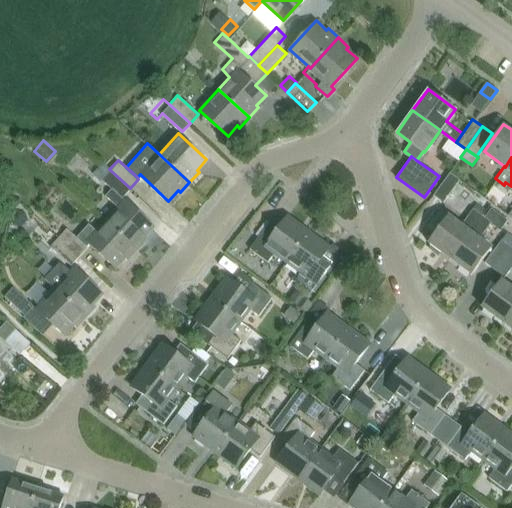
[(122,196),(130,188),(109,169),(101,178),(110,186),(103,194),(117,207),(106,220),(137,248),(146,237),(144,235),(154,225),(122,196)]
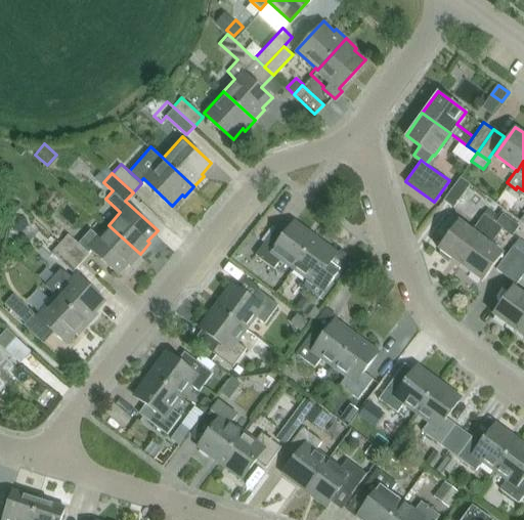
[(453,205),(470,182),(461,175),(453,184),(446,195),(443,198),(453,205)]
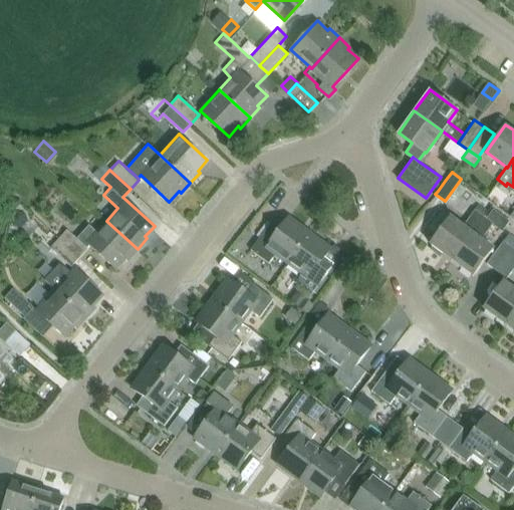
[(452,258),(484,215),(473,207),(461,223),(451,215),(431,243),(452,258)]
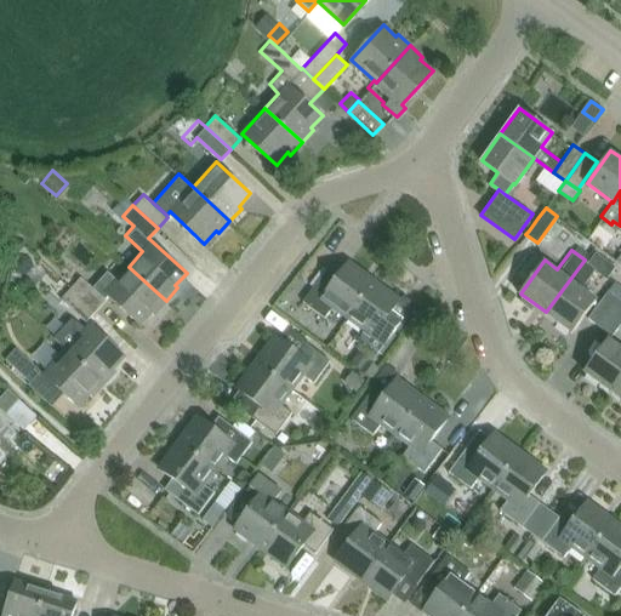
[(596,298),(581,287),(594,269),(607,278),(615,266),(596,251),(587,262),(585,260),(546,312),(571,331),(596,298)]
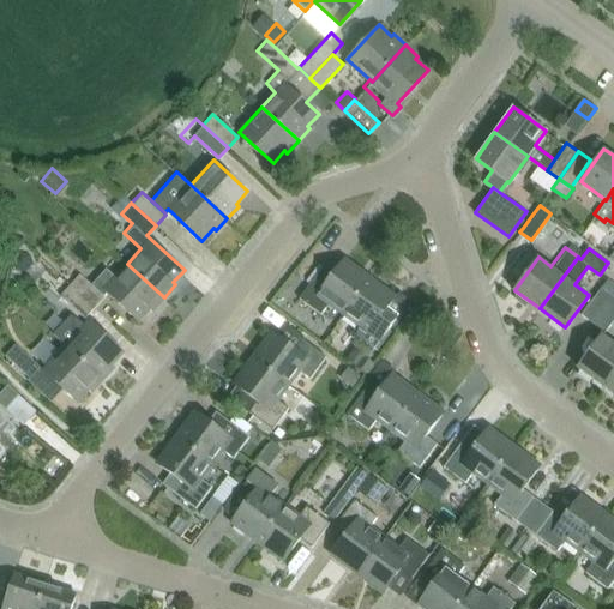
[(20,251),(14,257),(16,266),(24,269),(31,263),(30,253),(20,251)]
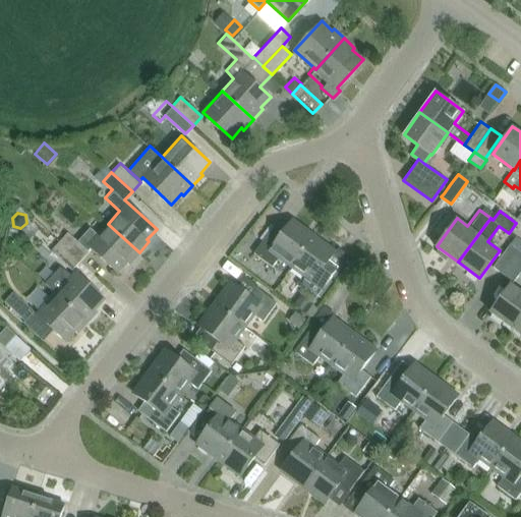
[(292,264),(313,235),(292,219),(285,229),(276,222),(253,251),(273,265),(280,254),(292,264)]
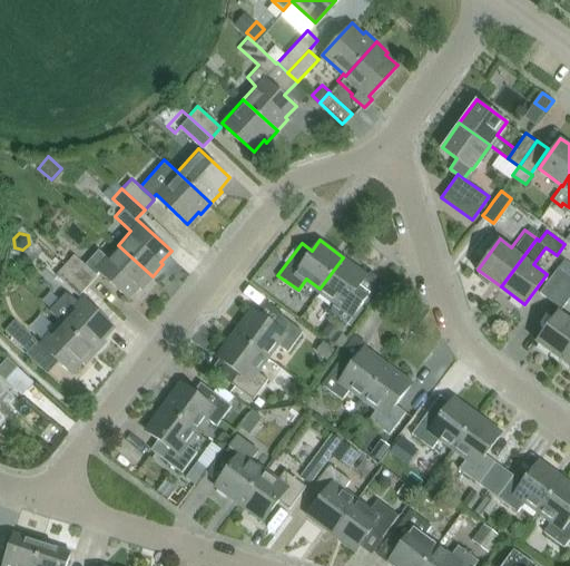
[(141,288),(153,276),(118,245),(107,256),(97,246),(84,261),(74,253),(65,263),(88,284),(100,271),(129,296),(139,285),(141,288)]
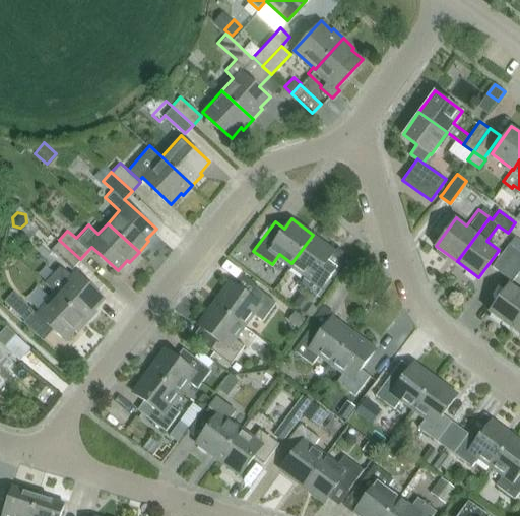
[(57,238),(65,230),(60,224),(53,226),(49,231),(57,238)]
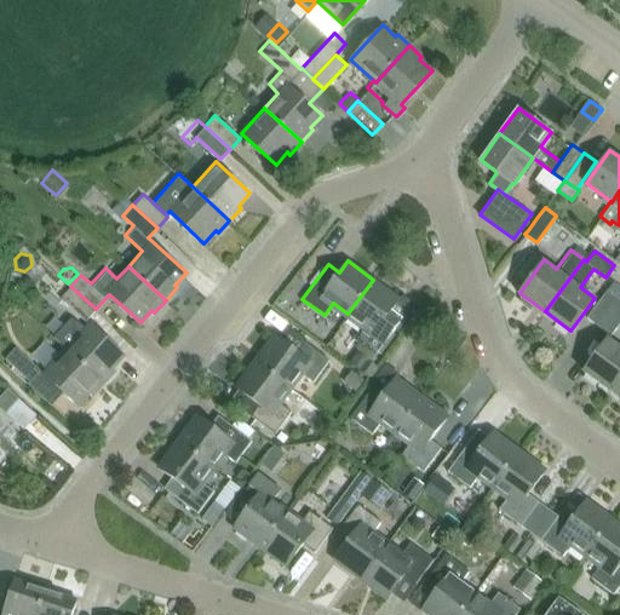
[(383,321),(399,299),(373,280),(348,314),(362,325),(354,337),(375,354),(394,329),(383,321)]
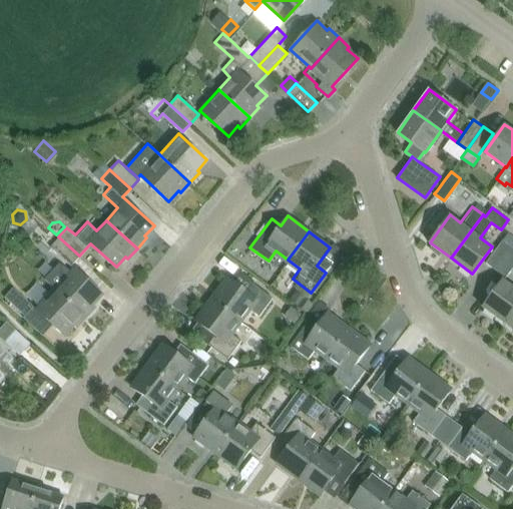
[(71,265),(79,256),(58,236),(50,245),(71,265)]
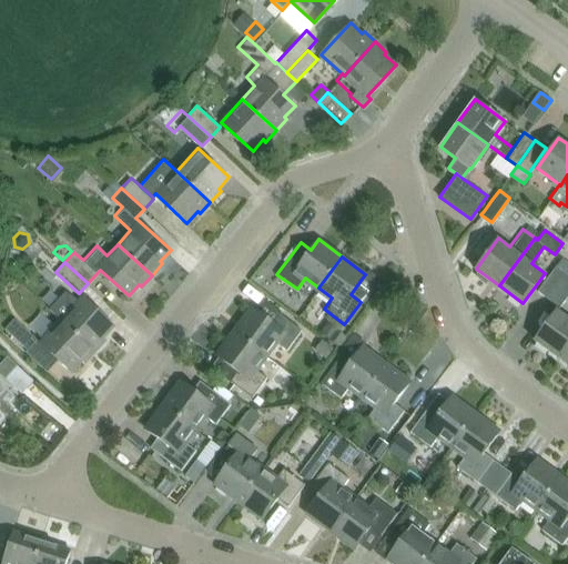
[(548,298),(567,272),(556,264),(538,290),(548,298)]
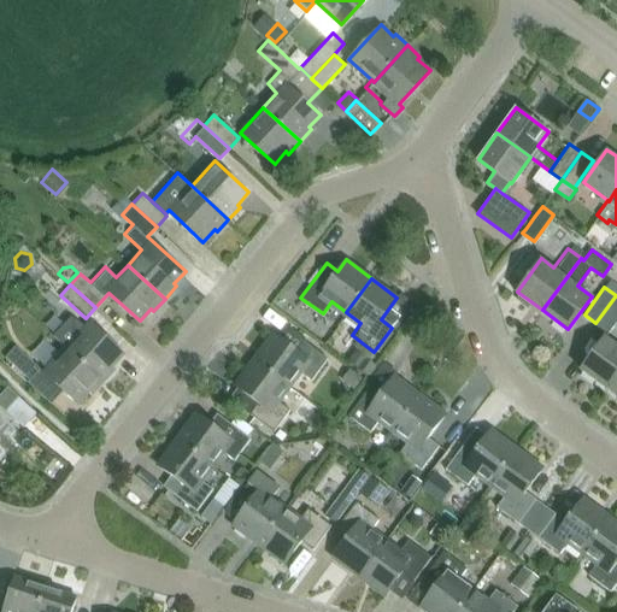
[(607,331),(616,319),(616,296),(616,295),(595,323),(607,331)]
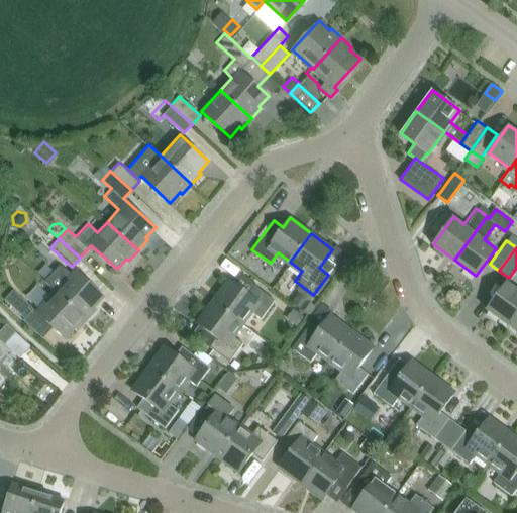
[(75,269),(71,273),(66,269),(58,264),(44,279),(56,290),(87,318),(97,308),(94,305),(104,295),(75,269)]
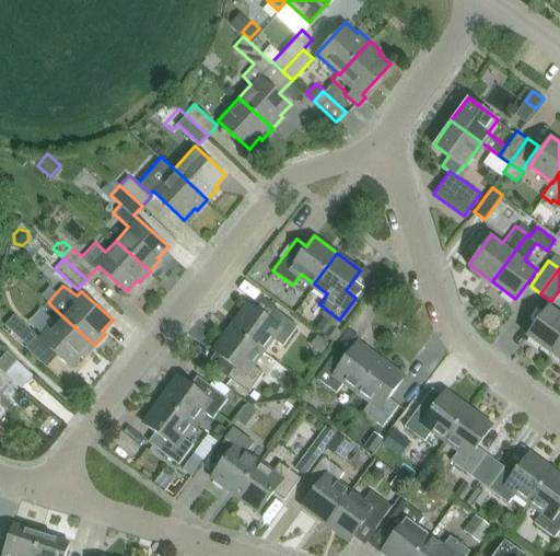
[(282,344),(298,324),(276,308),(268,317),(248,303),(232,326),(263,349),(271,336),(282,344)]
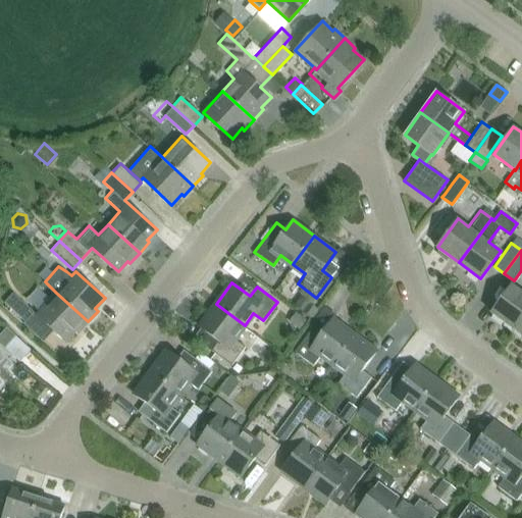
[(513,327),(521,315),(521,292),(512,283),(491,312),(513,327)]
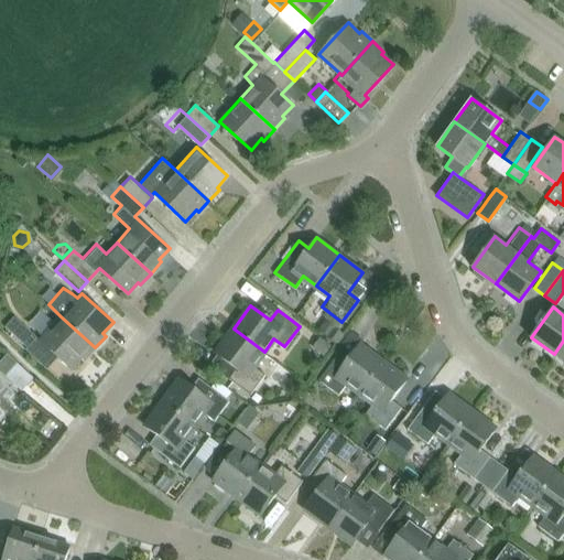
[(28,346),(36,336),(14,314),(4,325),(28,346)]
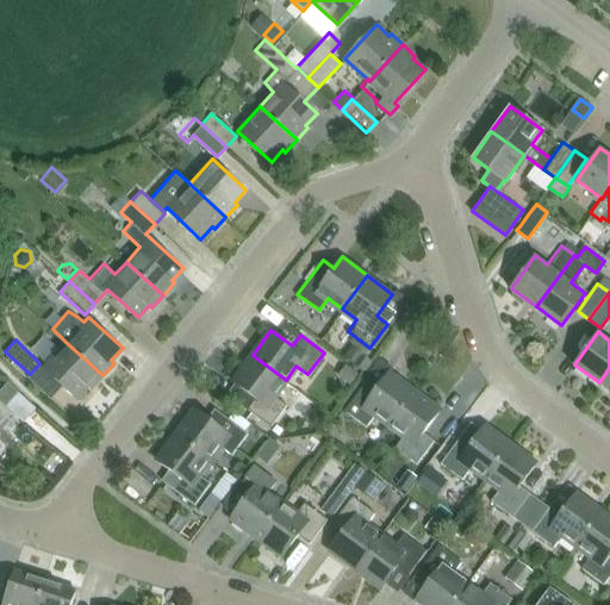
[(91,387),(103,375),(66,342),(43,367),(78,398),(88,385),(91,387)]
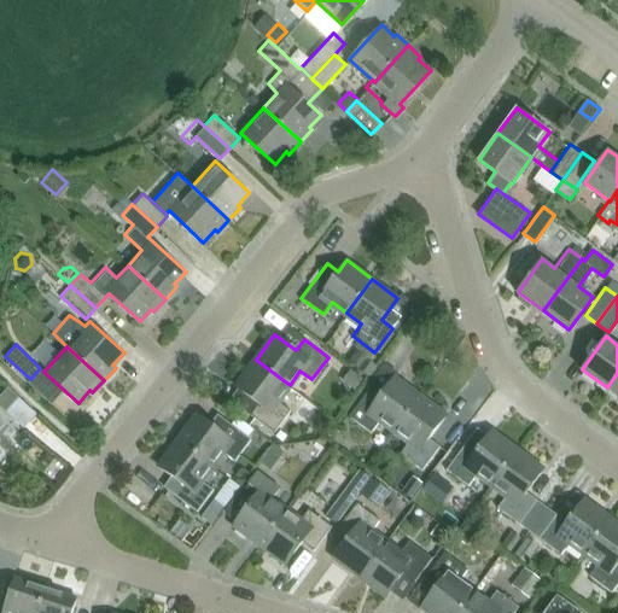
[(377,363),(365,355),(356,366),(368,374),(377,363)]
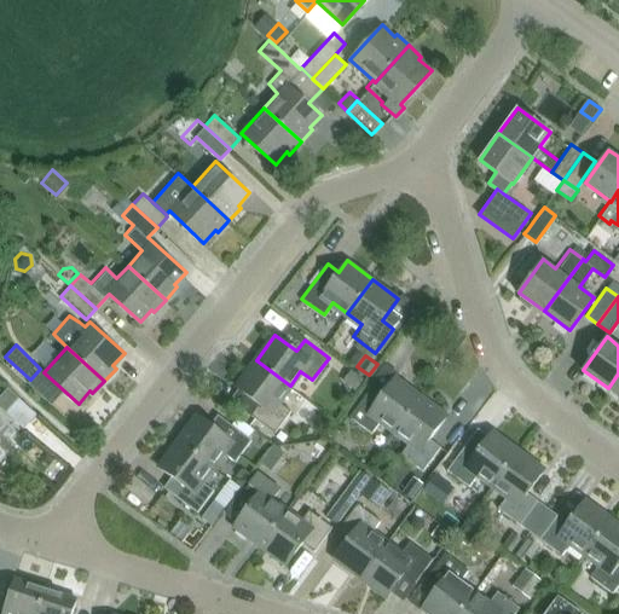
[(279,399),(290,386),(256,360),(237,386),(259,403),(250,412),(275,430),(291,409),(279,399)]
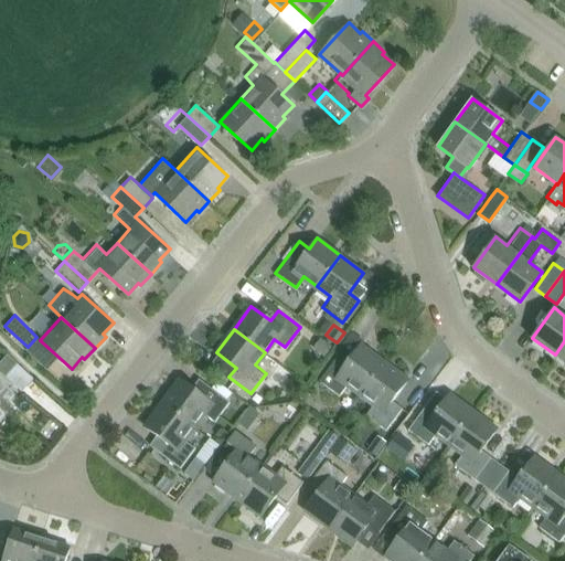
[(313,347),(324,355),(332,345),(321,337),(313,347)]
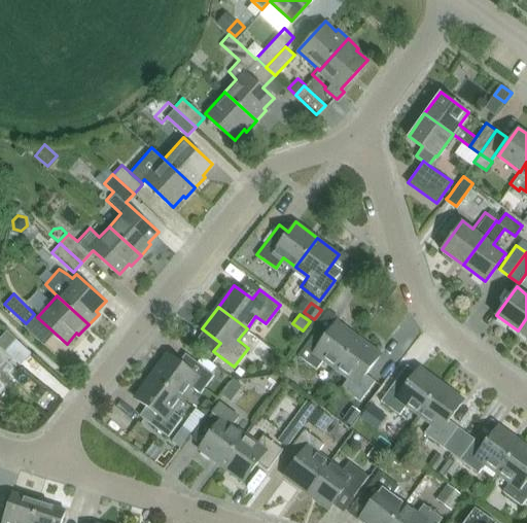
[(526,318),(518,330),(526,338),(526,318)]
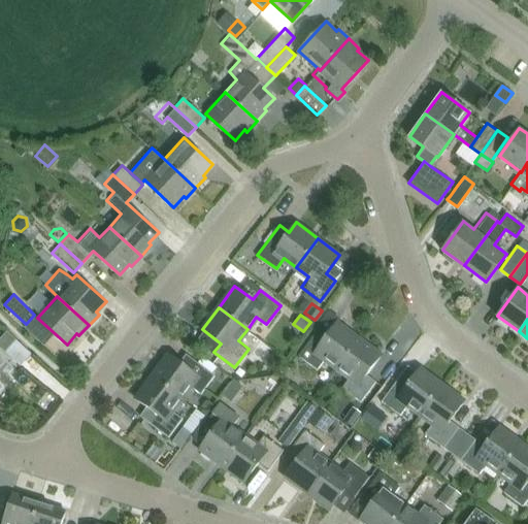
[(337,367),(359,337),(336,322),(323,340),(314,333),(298,354),(318,368),(325,358),(337,367)]
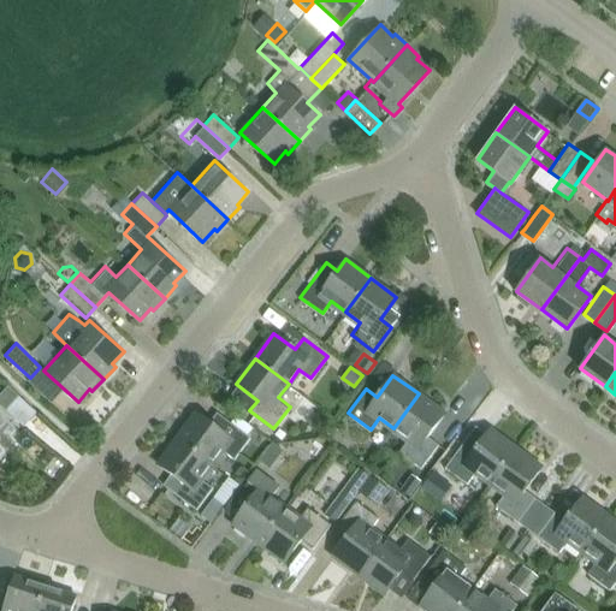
[(16,393),(5,384),(0,389),(0,405),(3,408),(16,393)]
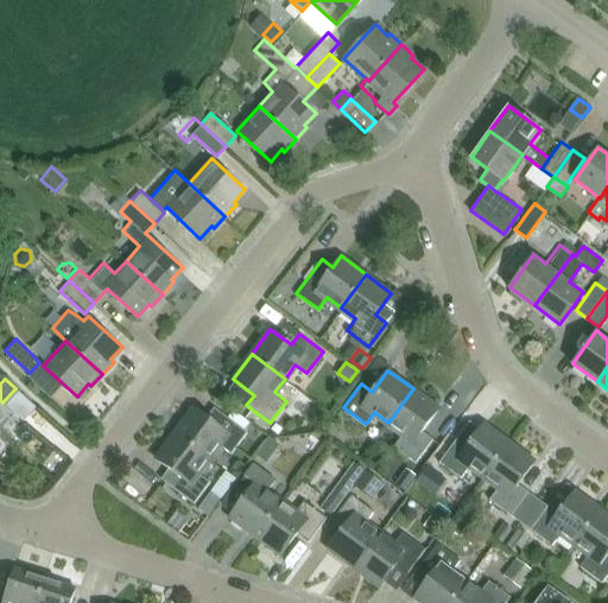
[(422,429),(438,407),(413,388),(388,423),(403,432),(393,444),(416,461),(432,437),(422,429)]
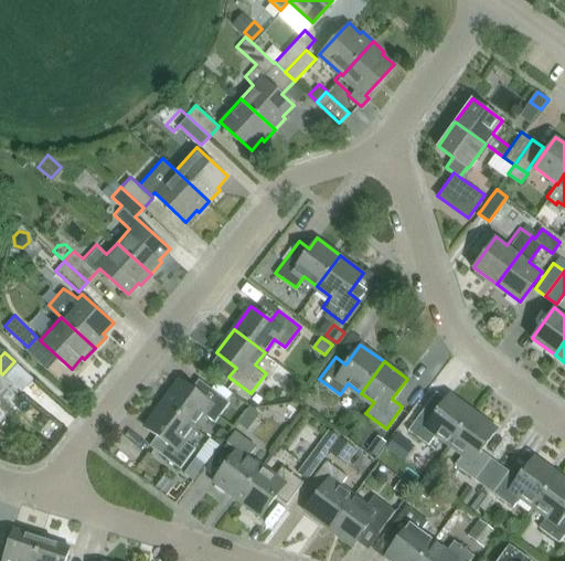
[(214,420),(230,400),(208,383),(200,393),(180,379),(163,402),(194,425),(203,412),(214,420)]
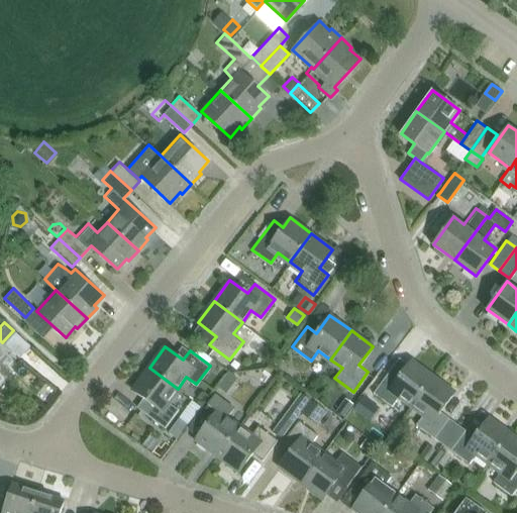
[(411,404),(432,376),(411,360),(397,379),(388,372),(374,392),(392,405),(399,395),(411,404)]
